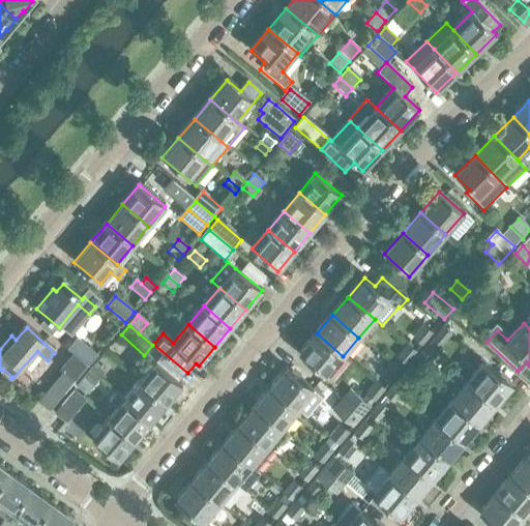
[(421,344),(431,333),(423,327),(414,338),(421,344)]
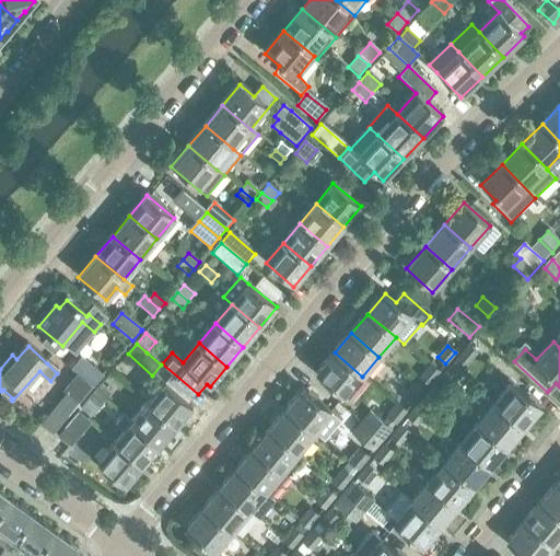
[(476,355),(467,347),(457,359),(466,366),(476,355)]
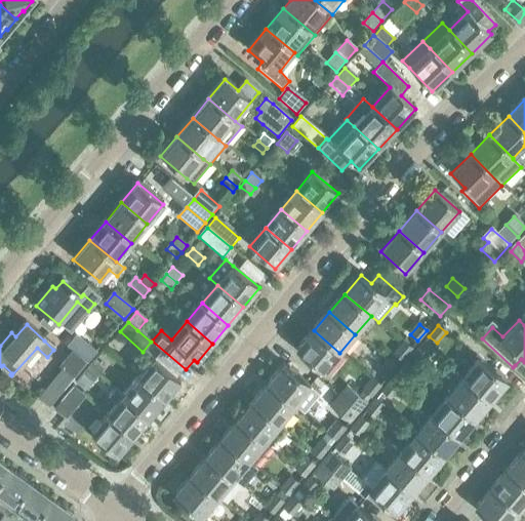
[(339,353),(314,330),(297,350),(324,371),(339,353)]
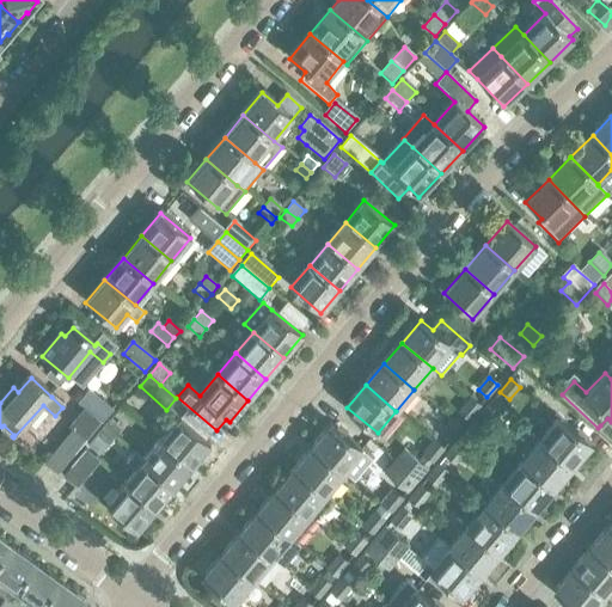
[(86,410),(102,423),(111,412),(89,392),(78,404),(79,405),(79,404),(86,410)]
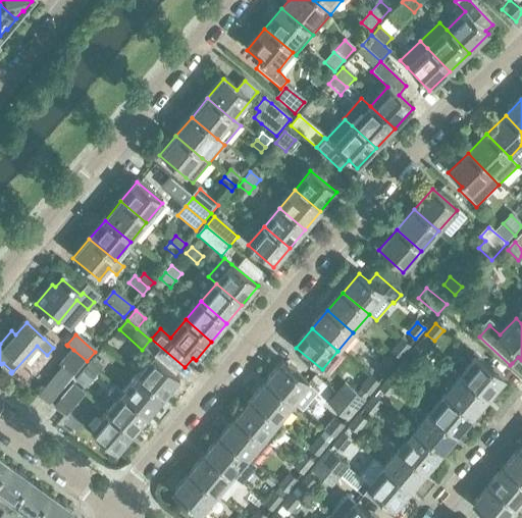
[(401,361),(410,348),(401,340),(390,353),(401,361)]
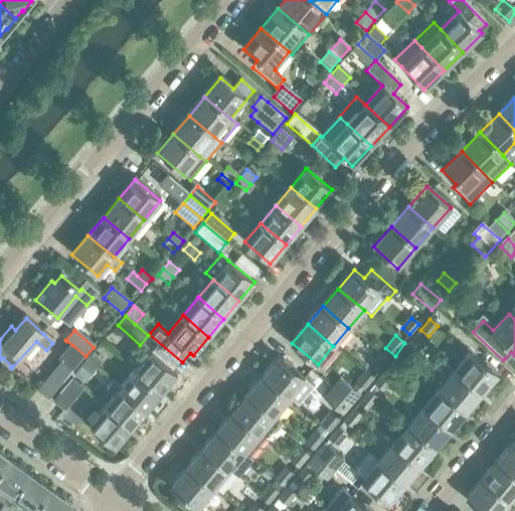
[(413,357),(423,345),(413,337),(403,349),(413,357)]
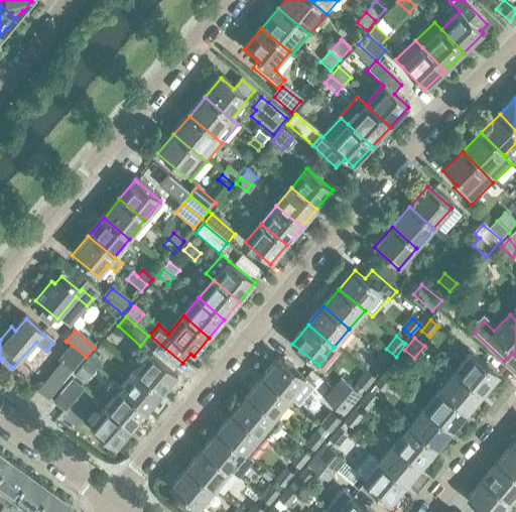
[(73,346),(59,361),(62,364),(38,393),(48,401),(86,357),(73,346)]
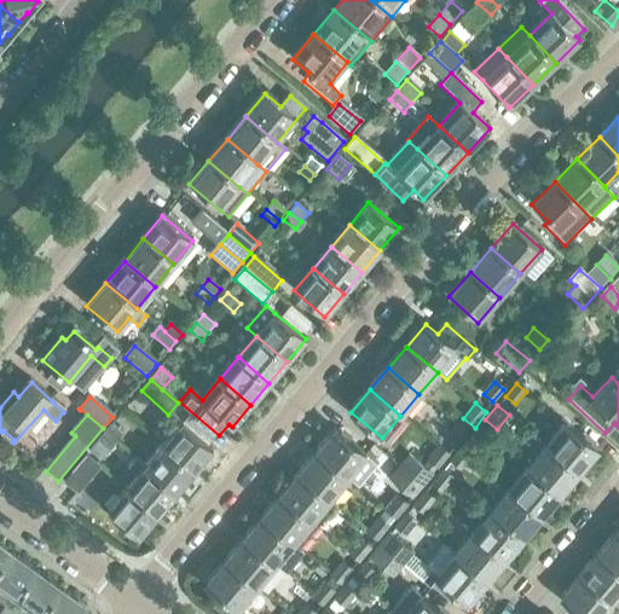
[(163,446),(194,471),(213,450),(181,423),(163,446)]
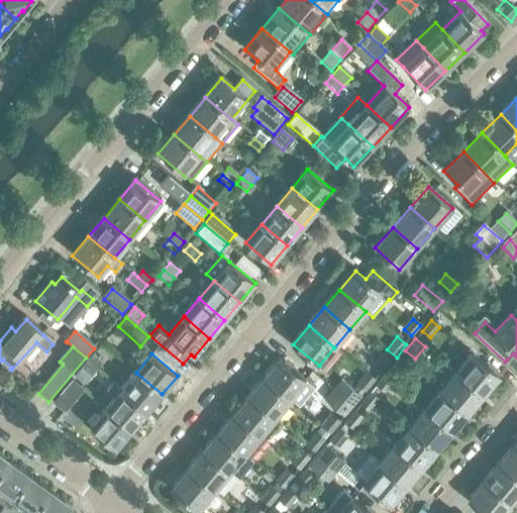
[(382,376),(391,363),(381,354),(372,368),(382,376)]
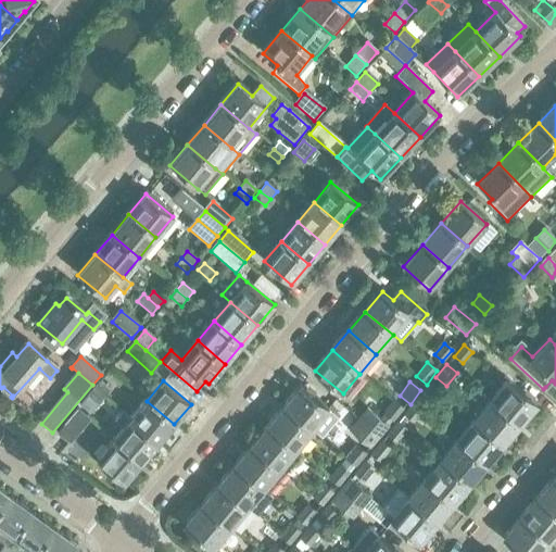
[(93,390),(103,399),(110,391),(100,384),(93,390)]
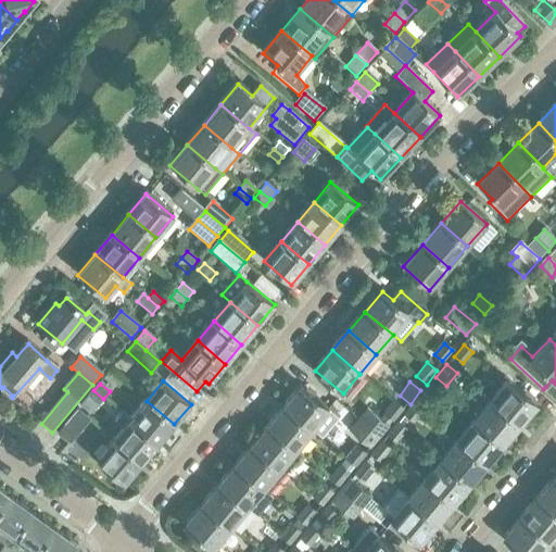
[(430,405),(441,392),(430,384),(419,396),(430,405)]
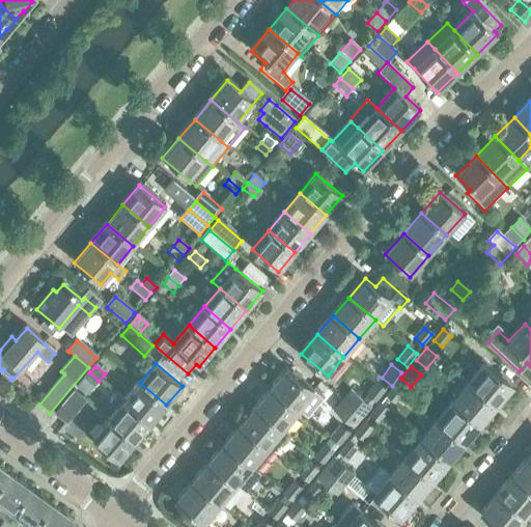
[(470,385),(496,408),(512,388),(486,366),(470,385)]
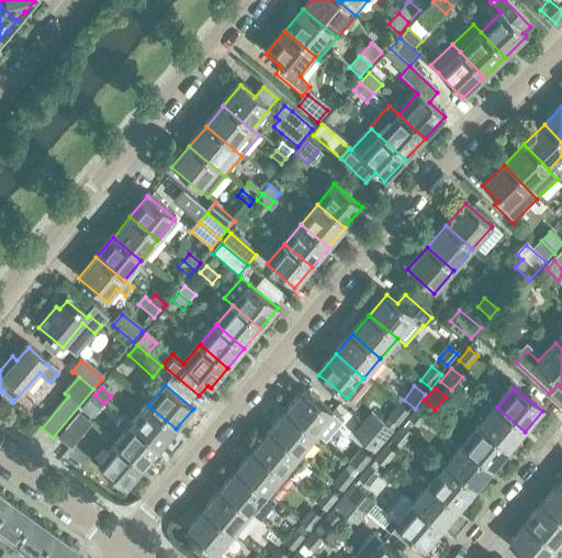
[(304,391),(287,412),(314,436),(332,415),(304,391)]
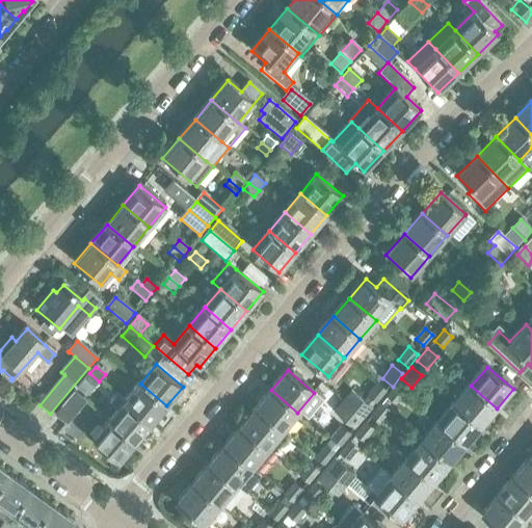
[(99,381),(89,373),(77,389),(86,397),(99,381)]
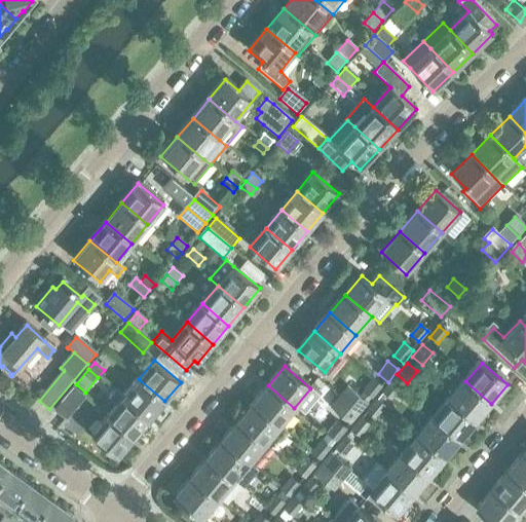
[(139,379),(123,398),(149,419),(164,401),(139,379)]
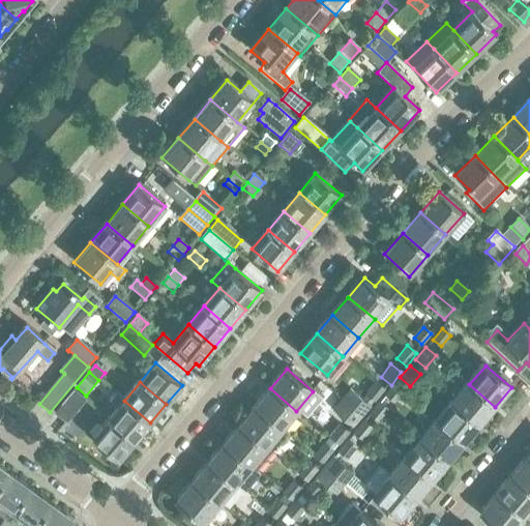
[(376,403),(385,390),(376,383),(365,395),(376,403)]
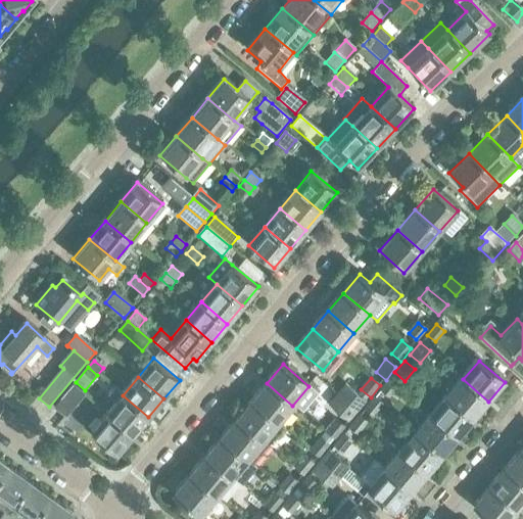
[(390,379),(379,391),(388,399),(399,387),(390,379)]
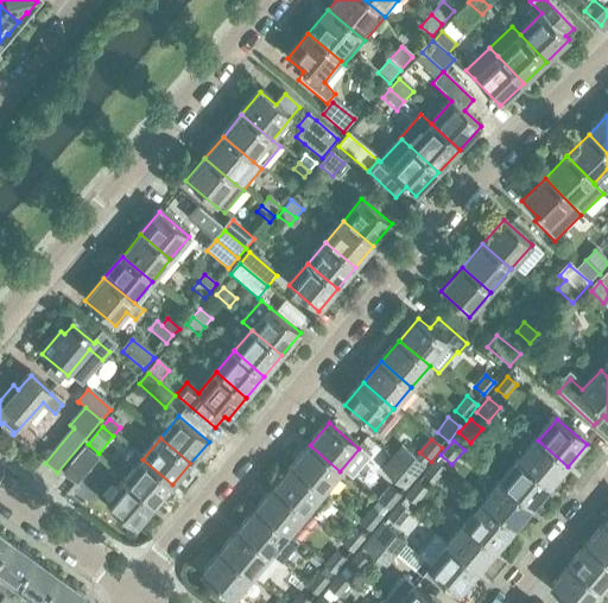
[(538,440),(520,462),(550,488),(568,467),(538,440)]
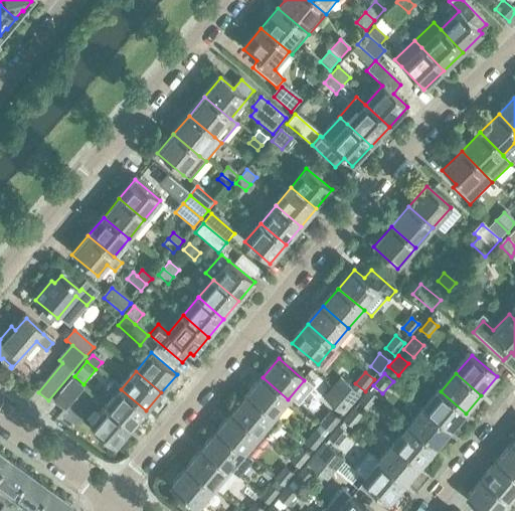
[(288,399),(263,377),(246,395),(273,417),(274,416),(288,399)]
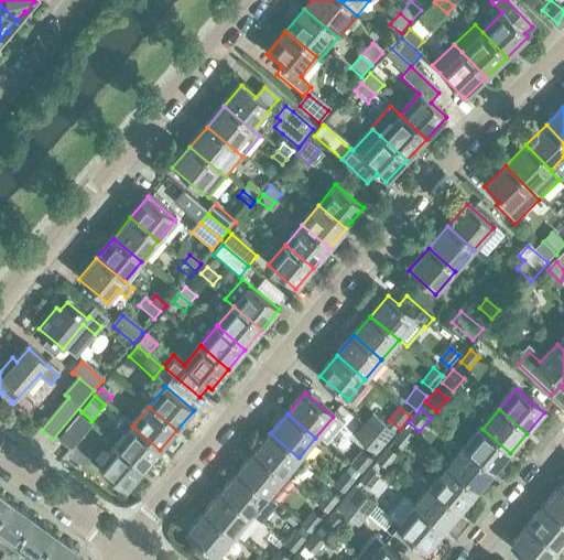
[(79,417),(58,441),(69,450),(89,426),(79,417)]
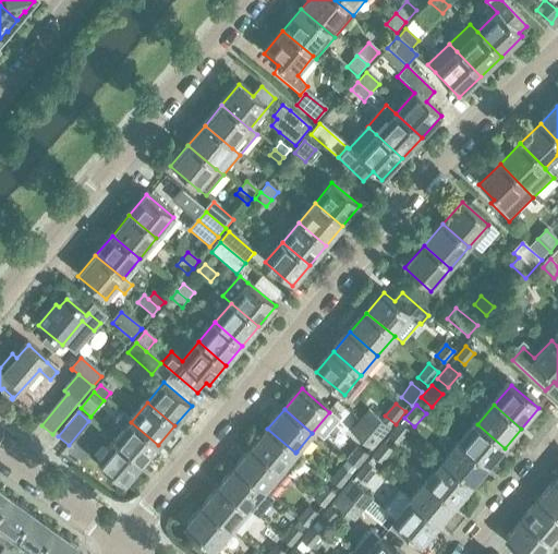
[(388,429),(368,412),(360,423),(379,440),(388,429)]
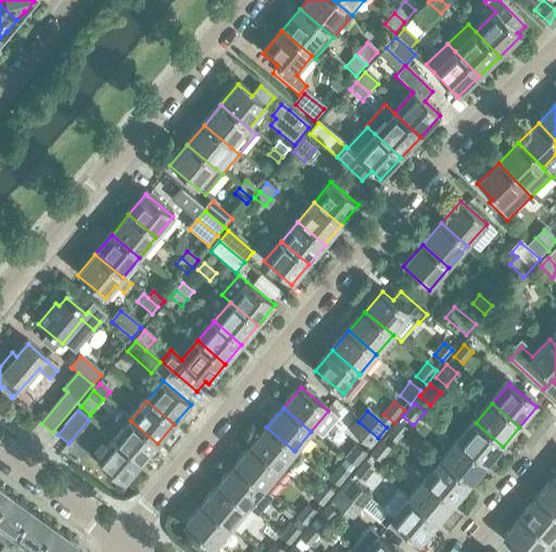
[(123,429),(113,440),(141,464),(158,443),(130,421),(123,414),(115,423),(123,429)]
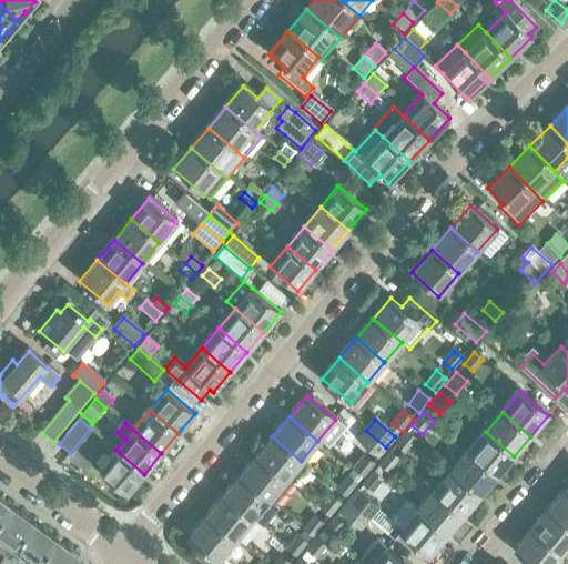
[(366,431),(357,441),(369,451),(377,457),(386,447),(366,431)]
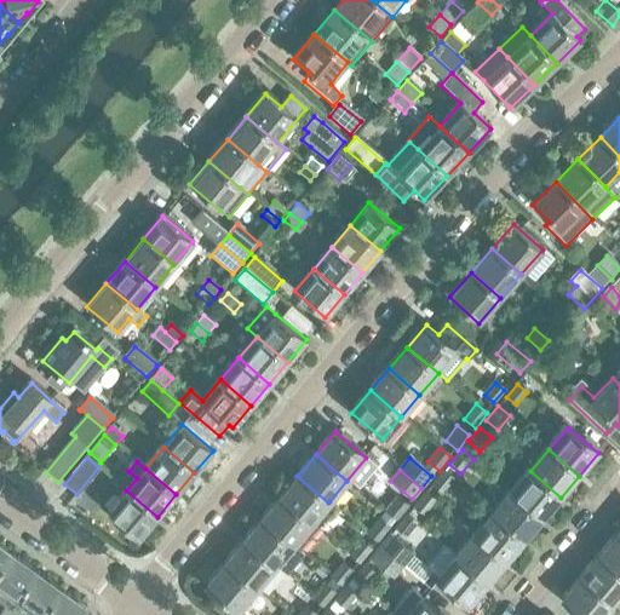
[(442,495),(454,481),(443,471),(431,487),(442,495)]
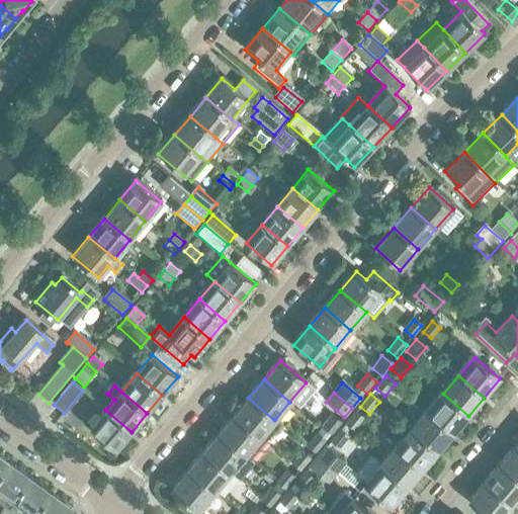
[(443,394),(428,412),(453,433),(468,416),(443,394)]
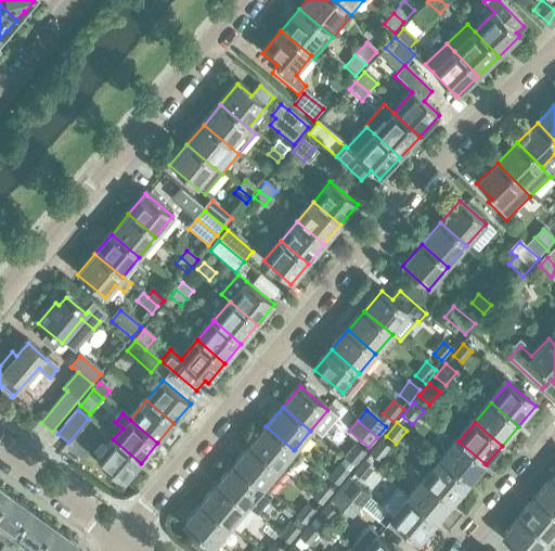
[(294,450),(266,426),(249,447),(284,475),(301,453),(295,449),(294,450)]
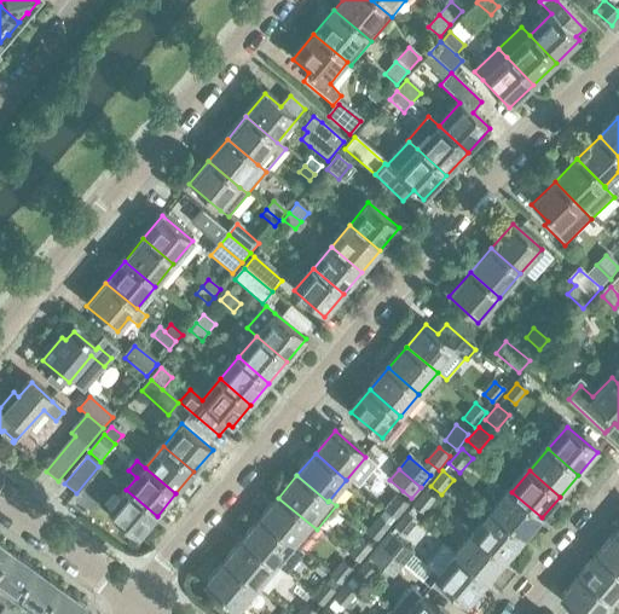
[(157,516),(126,490),(108,513),(113,516),(109,520),(119,528),(122,525),(138,538),(157,516)]
